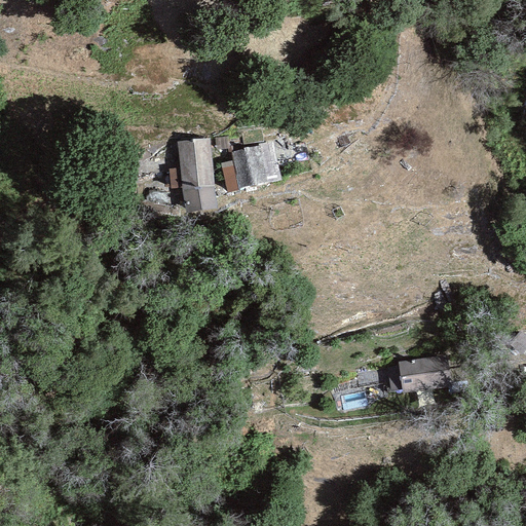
[(242,145),(263,142),(261,129),(241,133),(242,145)]
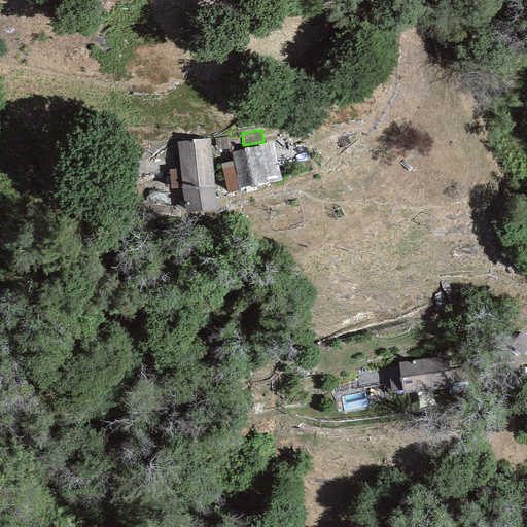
[(181,190),(186,214),(216,209),(214,187),(210,139),(177,142),(180,169),(181,188),(181,190)]
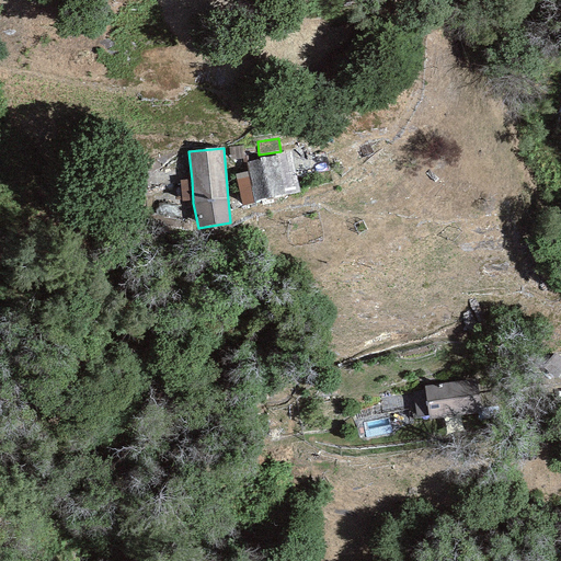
[(254,203),(255,203),(300,193),(290,151),(275,153),(275,156),(260,158),(260,160),(245,162),(248,172),(254,203)]
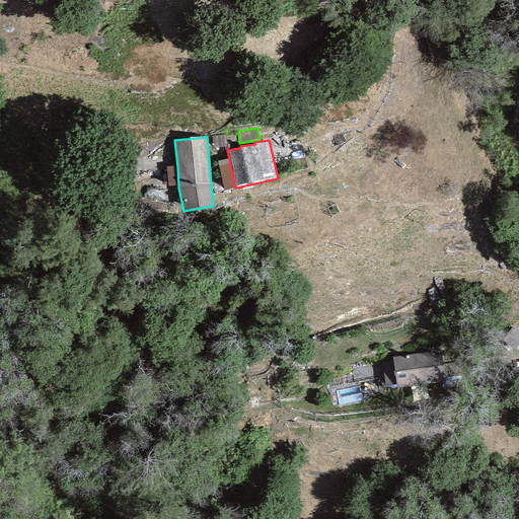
[(218,161),(224,191),(235,188),(229,159),(218,161)]
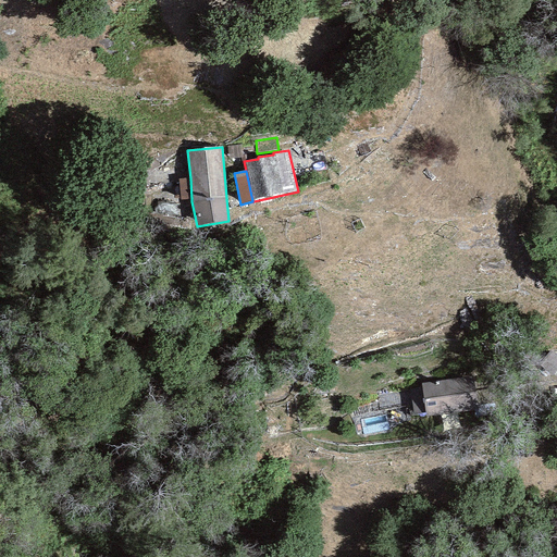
[(178,180),(181,200),(192,199),(190,178),(178,180)]
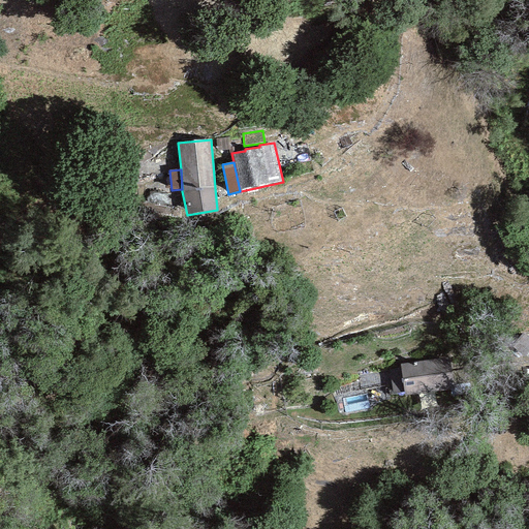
[(449,358),(400,365),(402,379),(404,392),(404,394),(454,387),(449,358)]
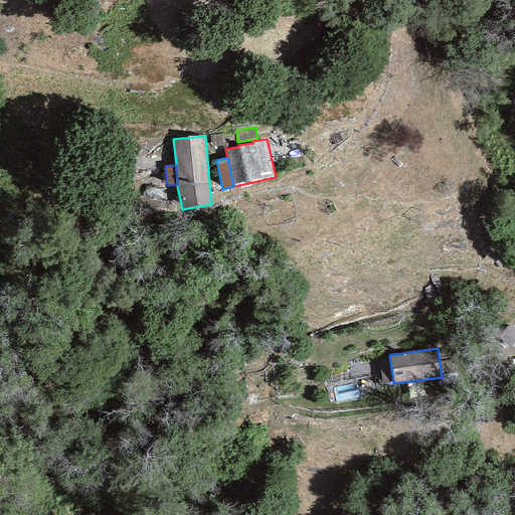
[(380,370),(382,383),(393,381),(391,369),(380,370)]
